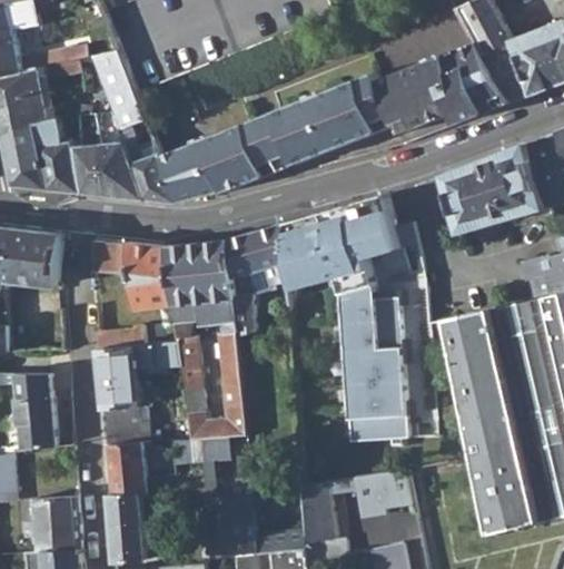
[(36,23),(35,12),(31,0),(27,0),(10,3),(0,5),(0,75),(20,71),(18,58),(12,28),(36,23)]
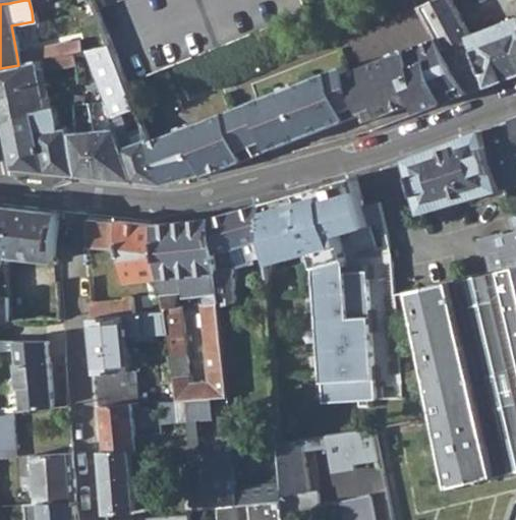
[(45,0),(29,0),(32,11),(47,7),(45,0)]
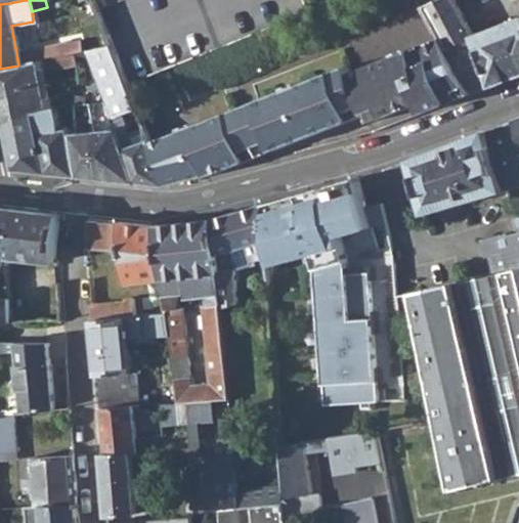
[(106,47),(123,85),(166,68),(303,14),(298,0),(114,0),(106,3),(92,9),(106,47)]
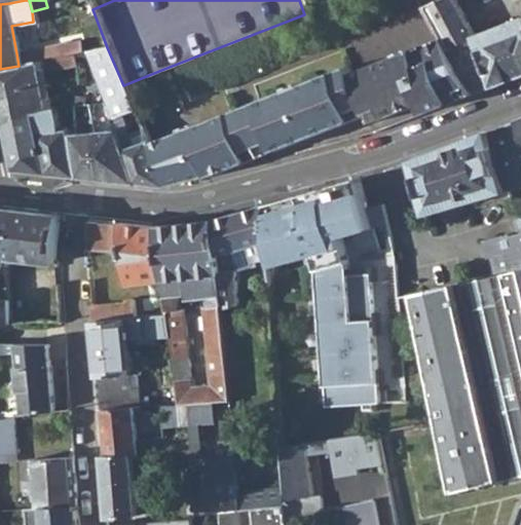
[(439,38),(469,95),(491,85),(486,70),(478,50),(472,37),(466,26),(450,0),(444,0),(424,13),(439,38)]
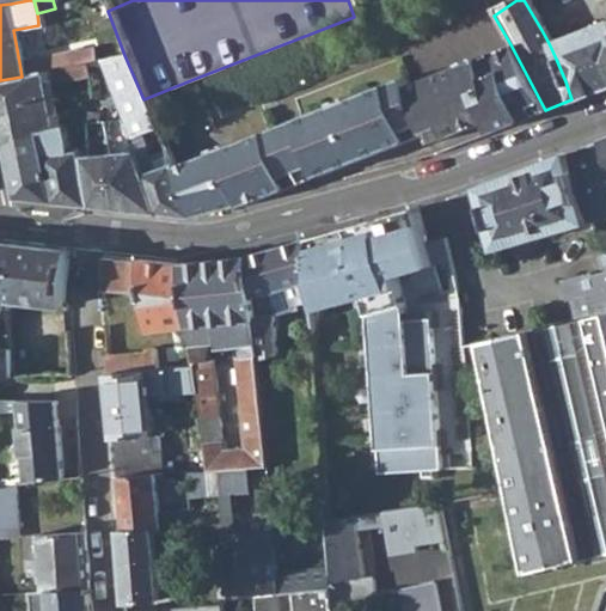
[(524,0),(542,30),(564,18),(559,7),(562,6),(558,0),(524,0)]
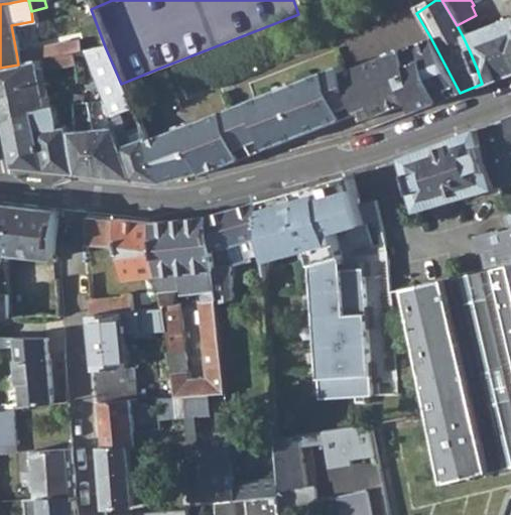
[(510,16),(510,18),(463,36),(469,49),(477,69),(482,84),(510,73),(510,0),(508,0),(505,2),(510,16)]
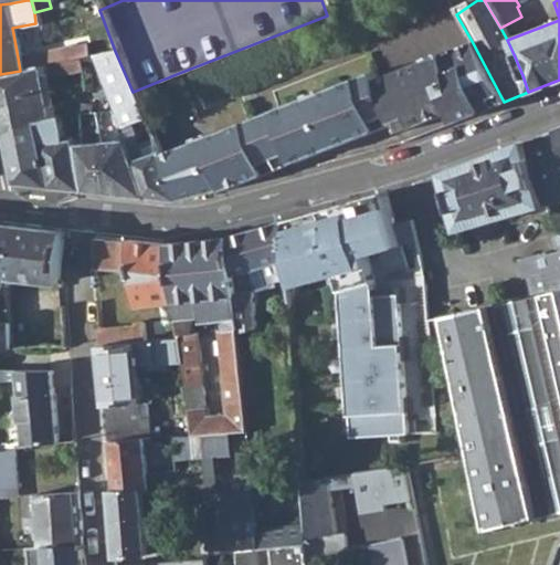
[(472,41),(435,55),(434,52),(416,58),(419,62),(371,80),(368,72),(318,91),(317,89),(300,95),(302,97),(266,112),(203,136),(202,134),(187,139),(188,143),(158,155),(176,200),(242,182),(280,168),(389,126),(392,134),(447,113),(486,97),(490,106),(504,102),(472,41)]
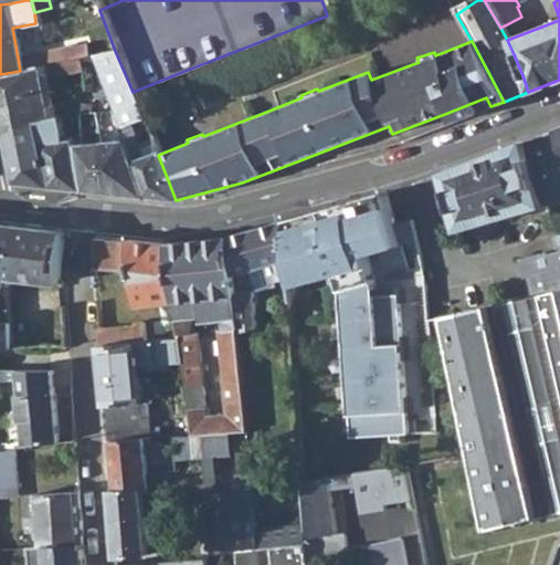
[(42,52),(18,58),(20,71),(37,67),(75,59),(87,56),(85,44),(67,48),(67,45),(46,50),(42,52)]
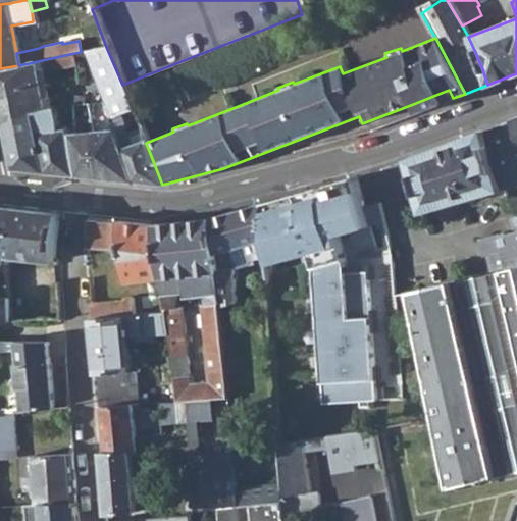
[(83,52),(109,116),(111,115),(133,108),(122,85),(106,47),(83,52)]
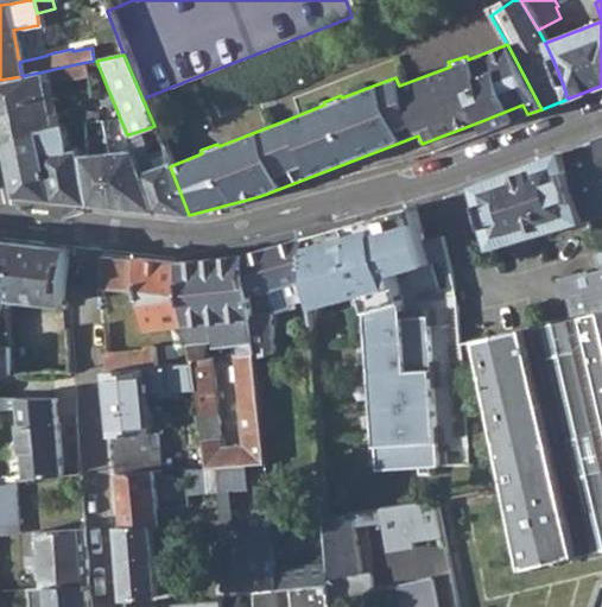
[(81,63),(39,73),(42,84),(83,75),(81,63)]
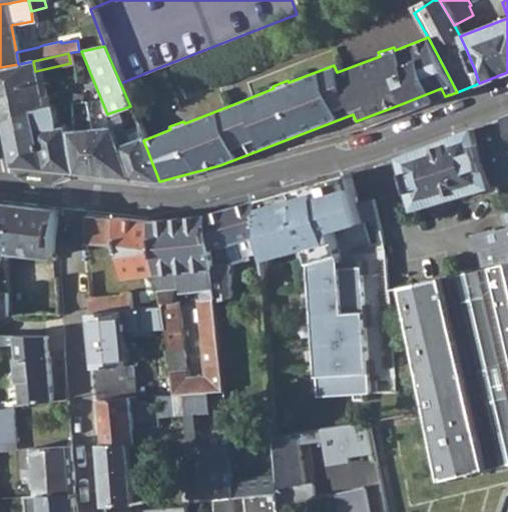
[(0,90),(37,82),(35,71),(33,61),(18,64),(0,67),(0,90)]
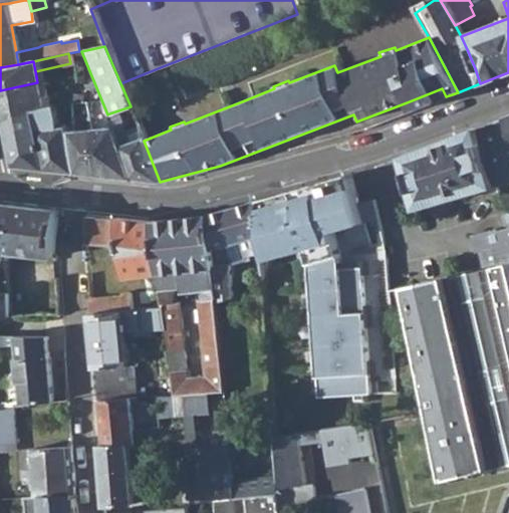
[(0,103),(40,95),(37,82),(0,90),(0,103)]
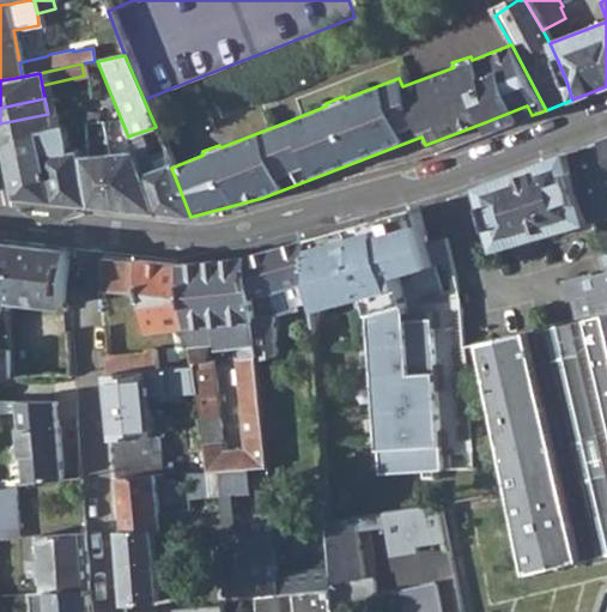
[(532,115),(527,105),(485,122),(489,132),(532,115)]
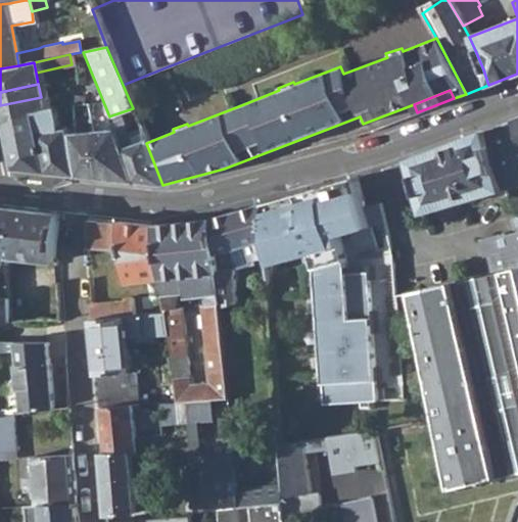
[(49,110),(48,107),(46,96),(41,98),(41,97),(0,105),(0,124),(10,169),(41,172),(30,113),(49,110)]
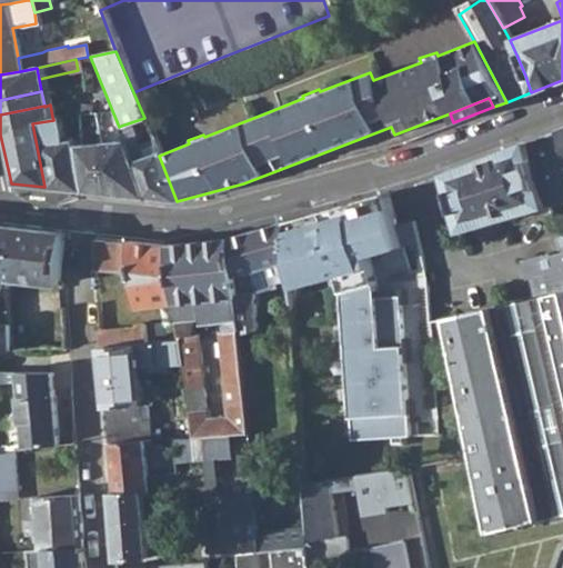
[(93,132),(114,129),(108,113),(91,115),(93,126),(93,132)]
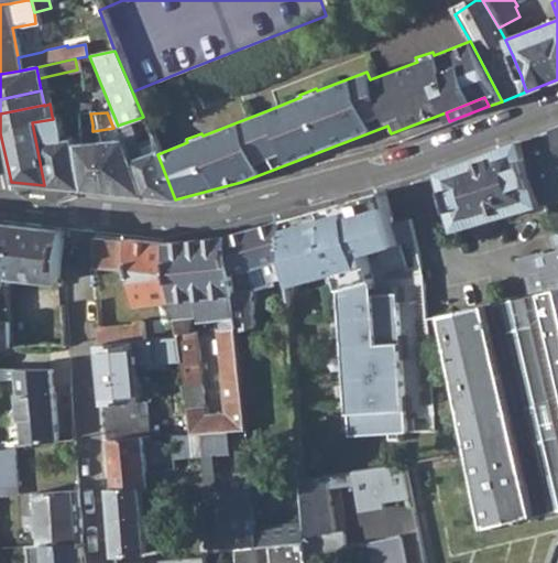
[(75,127),(93,125),(90,114),(74,114),(75,127)]
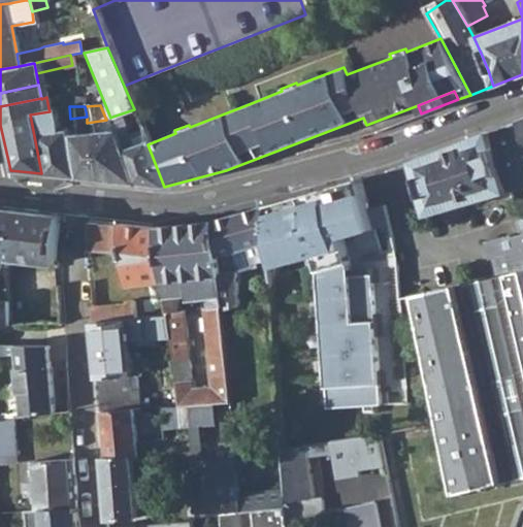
[(55,130),(53,108),(48,108),(50,111),(30,114),(41,173),(72,177),(65,135),(64,129),(55,130)]
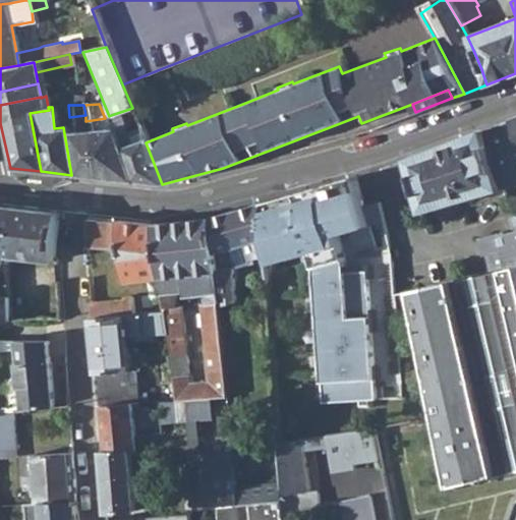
[(114,122),(111,115),(109,116),(105,118),(107,124),(114,122)]
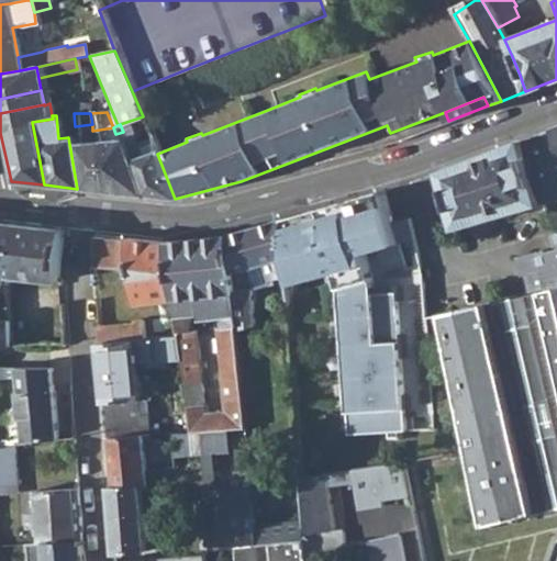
[(556,147),(548,130),(437,172),(454,229),(539,203),(550,250),(556,248),(556,147)]
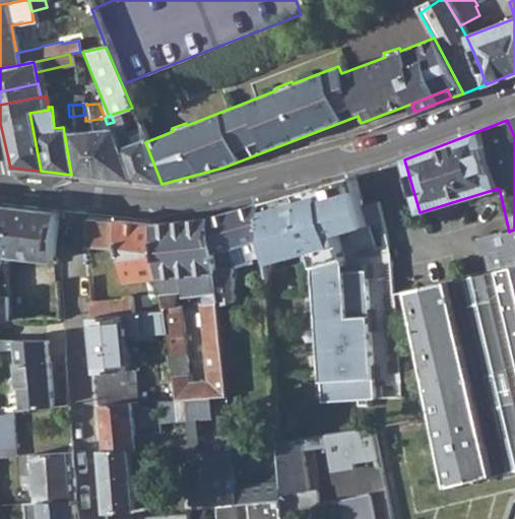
[(110,130),(117,149),(126,145),(119,127),(110,130)]
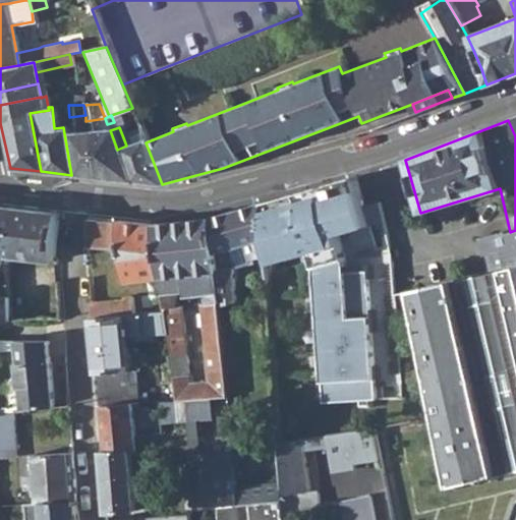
[(96,177),(130,181),(117,150),(110,130),(88,131),(96,177)]
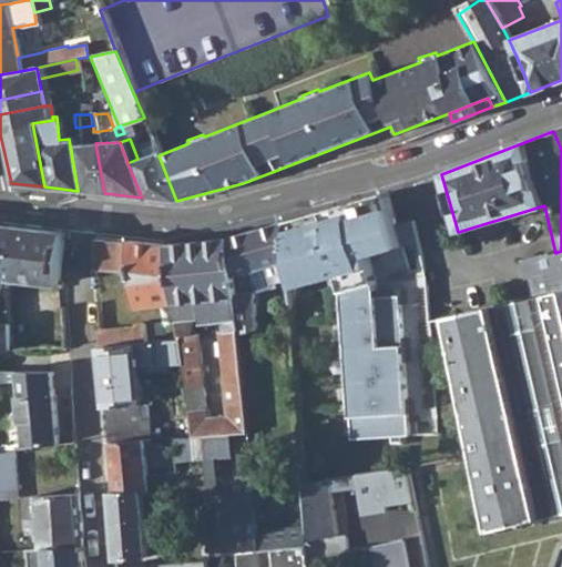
[(78,191),(104,193),(95,143),(78,144),(70,145),(78,191)]
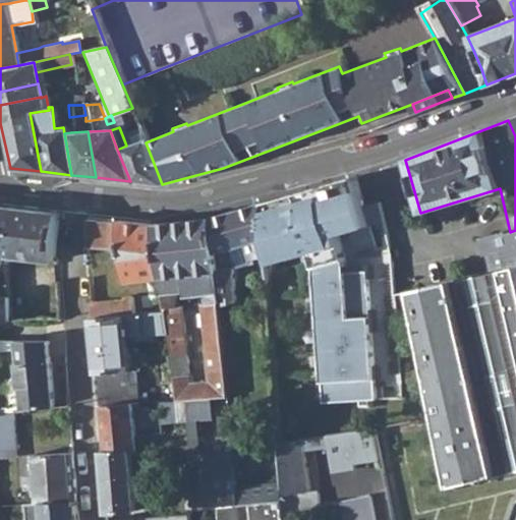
[(145,138),(126,146),(117,150),(130,181),(160,185),(162,184),(146,142),(145,138)]
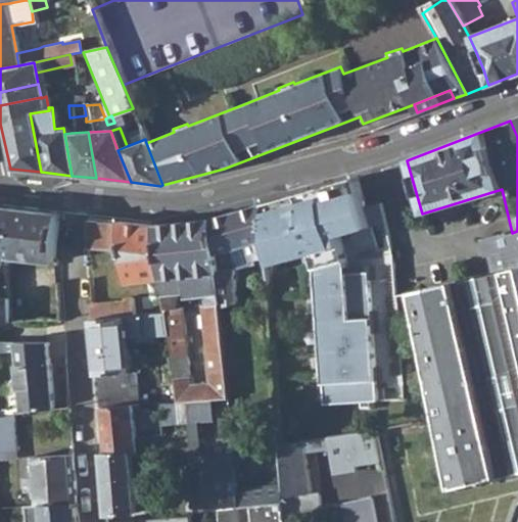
[(264,265),(265,293),(273,291),(273,283),(295,278),(290,255),(367,235),(360,206),(351,179),(260,204),(264,265)]
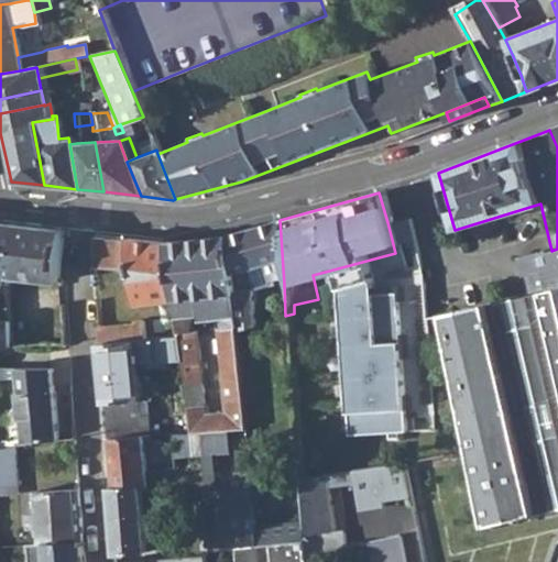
[(394,220),(397,237),(409,233),(406,218),(394,220)]
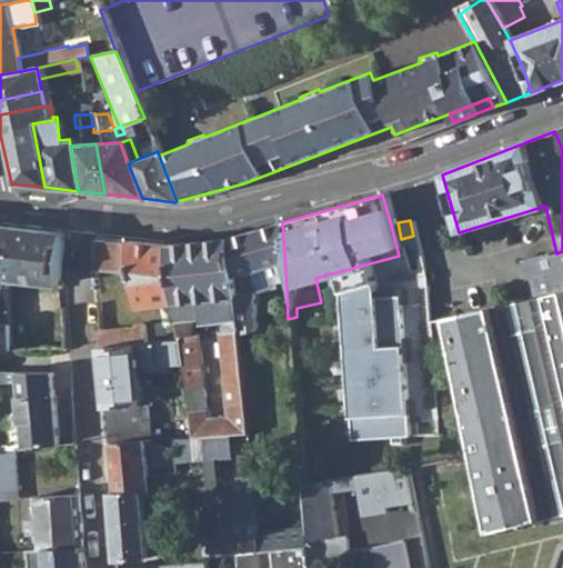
[(227,239),(230,276),(264,268),(270,285),(270,290),(278,289),(287,288),(282,222),(227,239)]
